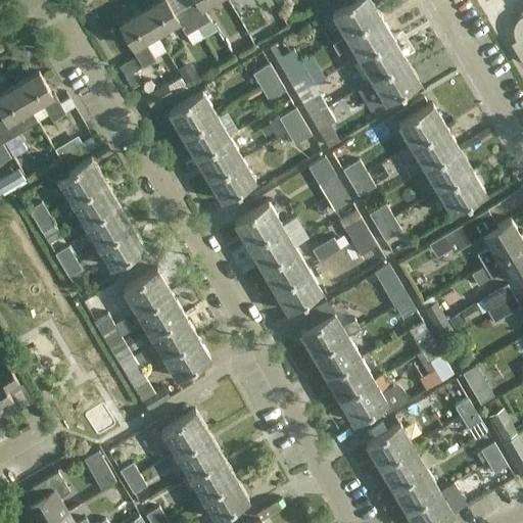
[(157,0),(142,10),(155,33),(177,20),(185,33),(196,26),(185,7),(174,13),(165,0),(157,0)]
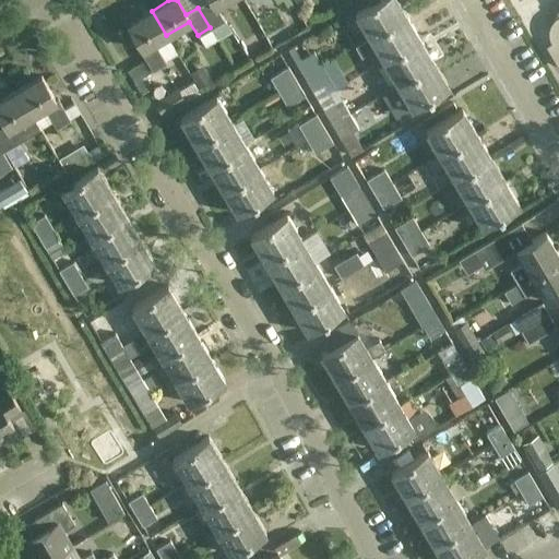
[(224,0),(210,0),(198,8),(210,27),(223,20),(214,7),(224,0)]
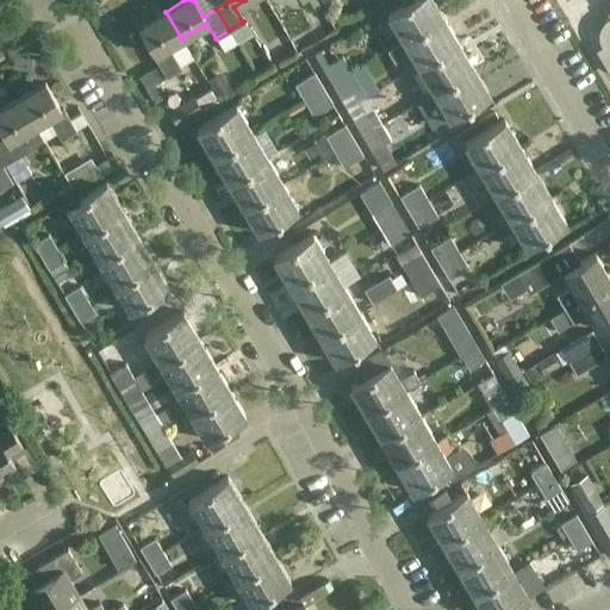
[(431,0),(411,0),(387,14),(403,41),(442,17),(431,0)]
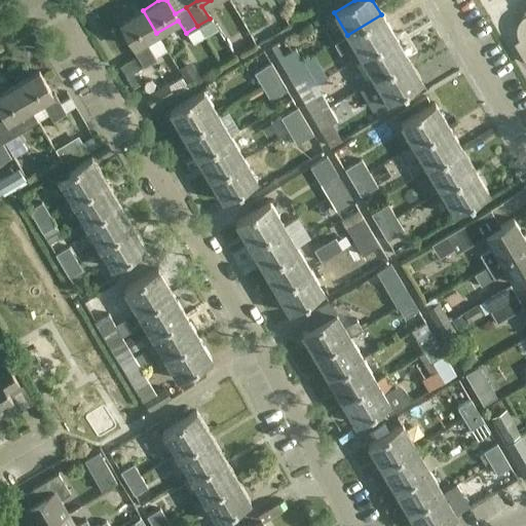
[(156,33),(143,10),(120,24),(134,45),(132,47),(137,57),(143,67),(155,59),(145,40),(156,33)]
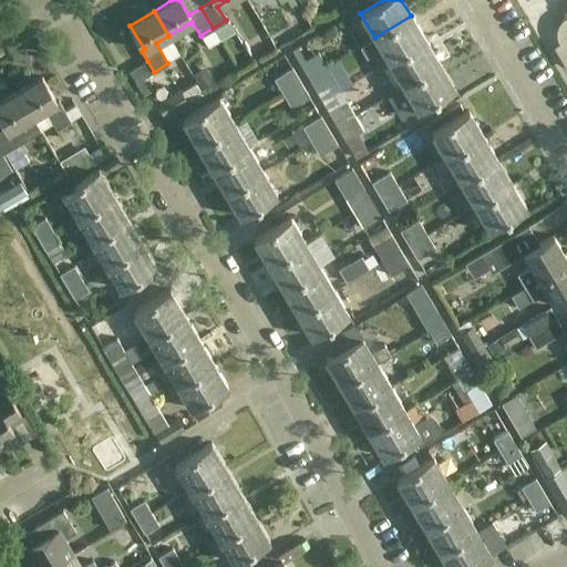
[(425,40),(411,16),(374,38),(361,45),(367,57),(381,48),(389,62),(425,40)]
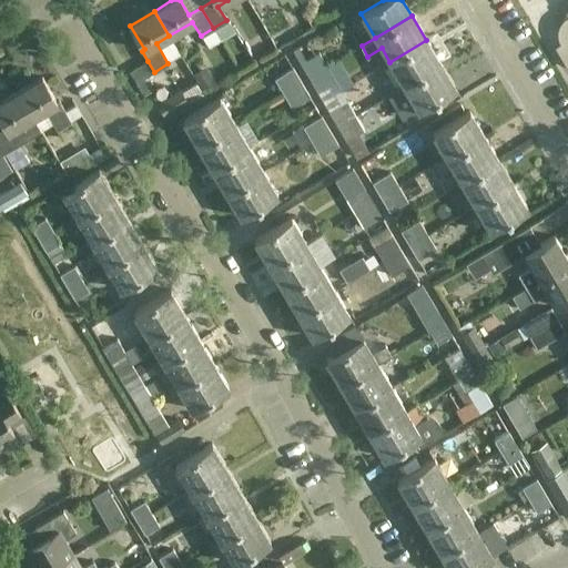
[(567,16),(566,18),(564,20),(561,22),(560,24),(559,28),(558,31),(558,33),(558,37),(559,40),(560,42),(555,46),(567,68),(567,16)]
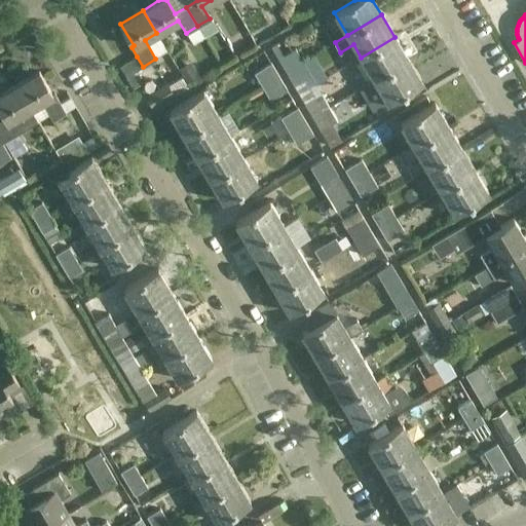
[(210,19),(197,26),(204,37),(204,38),(217,31),(210,19)]
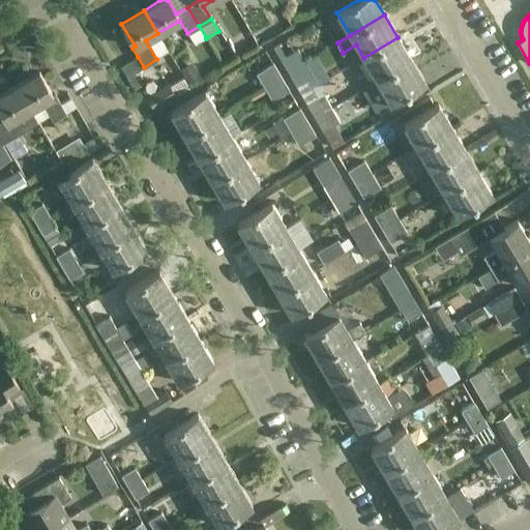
[(199,26),(187,33),(194,45),(206,37),(199,26)]
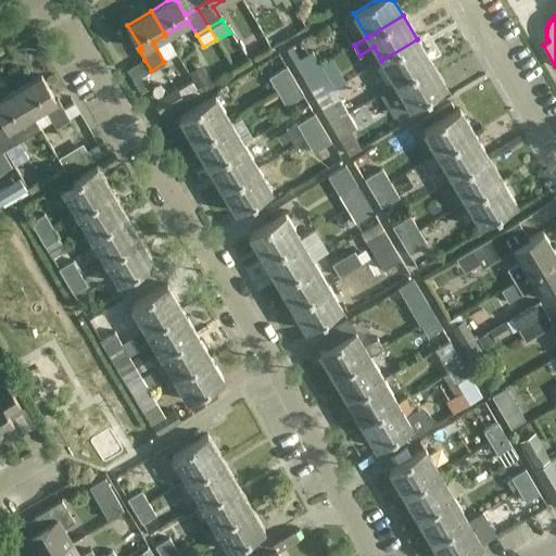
[(417,39),(381,61),(395,85),(431,63),(417,39)]
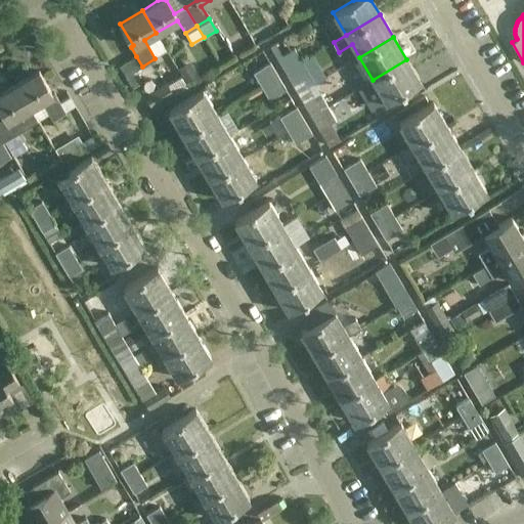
[(285,72),(301,61),(293,48),(276,58),(285,72)]
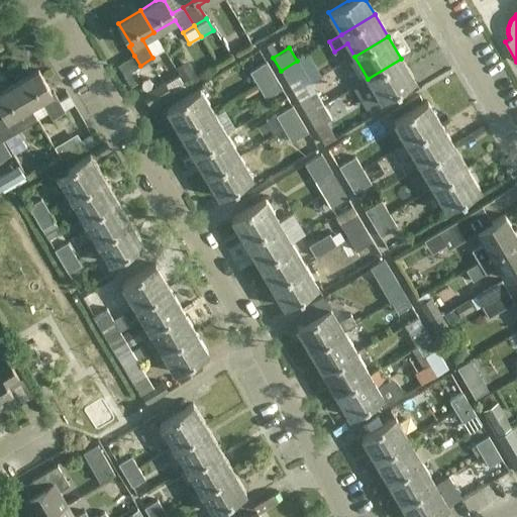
[(134,56),(117,66),(123,76),(140,66),(134,56)]
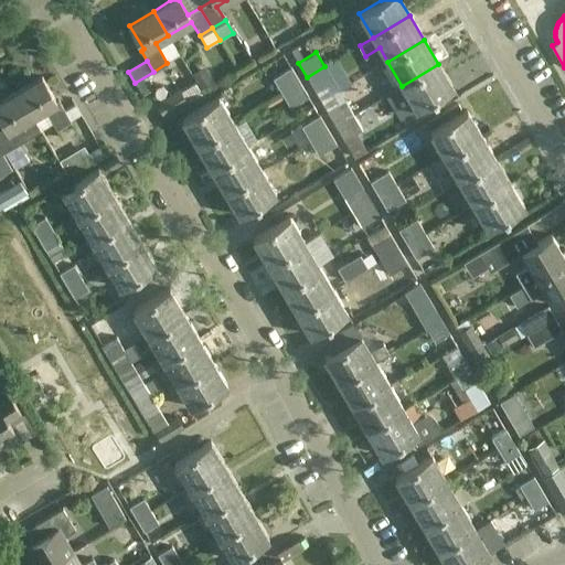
[(438,64),(402,86),(416,110),(452,88),(438,64)]
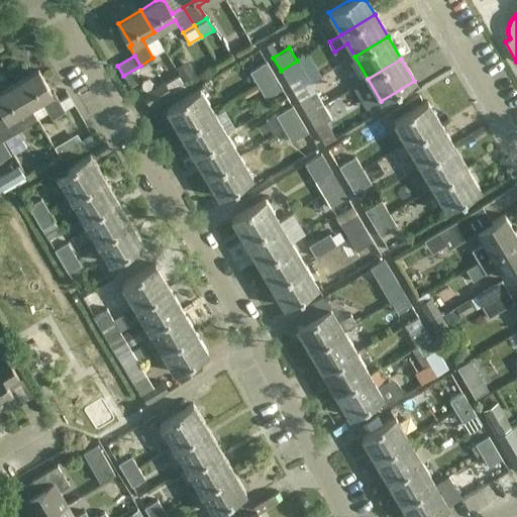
[(187,60),(175,67),(184,82),(196,75),(187,60)]
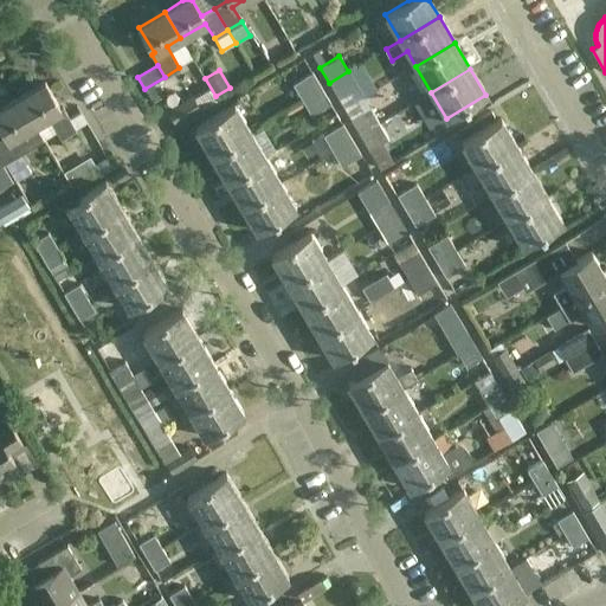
[(348,71),(329,83),(339,98),(358,86),(348,71)]
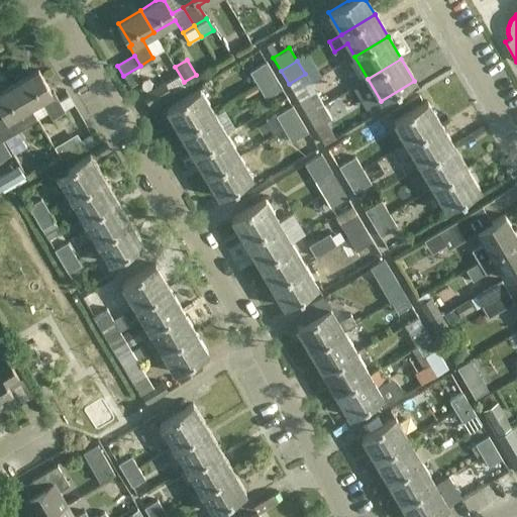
[(256,85),(273,75),(266,63),(249,72),(256,85)]
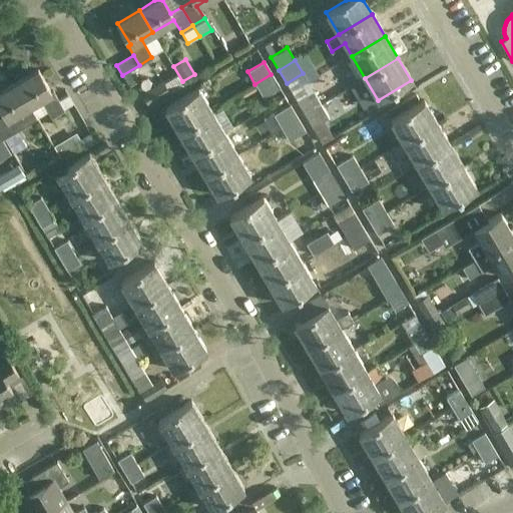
[(15,83),(29,105),(40,99),(51,117),(63,109),(58,100),(52,91),(50,92),(37,70),(15,83)]
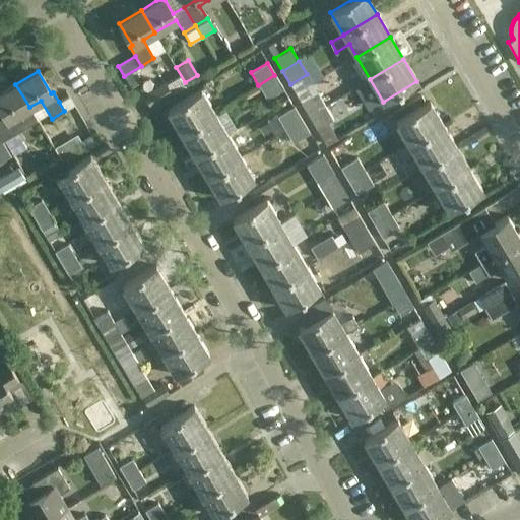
[(274,75),(258,85),(266,100),(283,89),(274,75)]
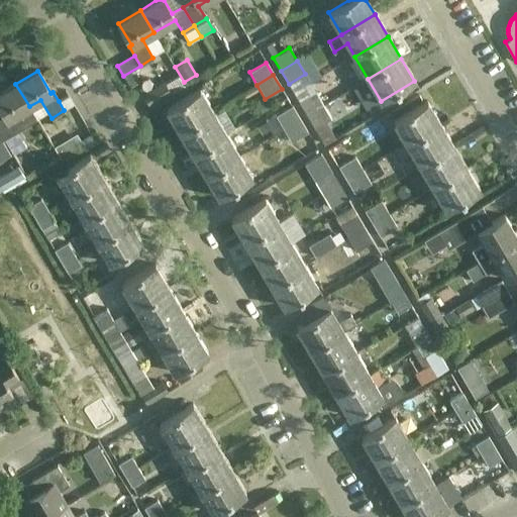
[(164,82),(142,95),(148,106),(171,93),(164,82)]
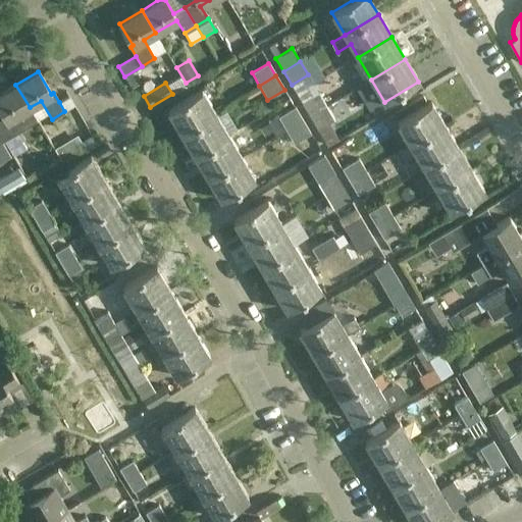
[(30,107),(15,85),(0,93),(0,109),(3,114),(0,115),(0,136),(2,141),(14,134),(14,135),(38,120),(30,107)]
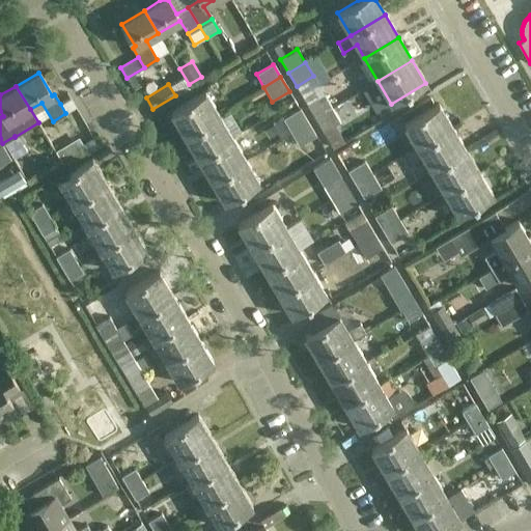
[(183,135),(218,114),(204,91),(169,112),(183,135)]
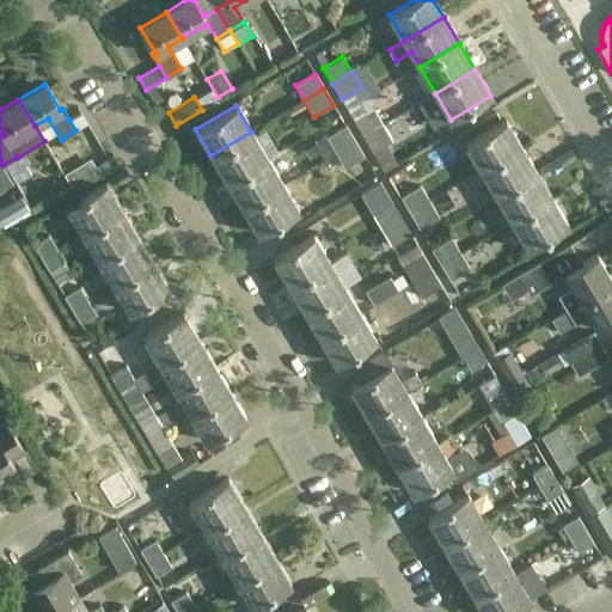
[(362,135),(383,123),(373,109),(354,121),(362,135)]
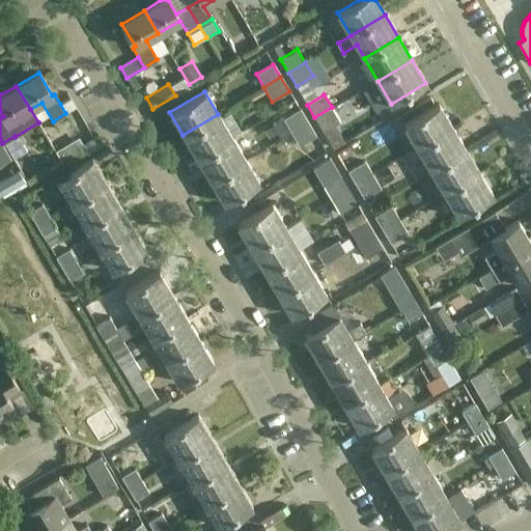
[(71,99),(60,104),(65,113),(76,108),(71,99)]
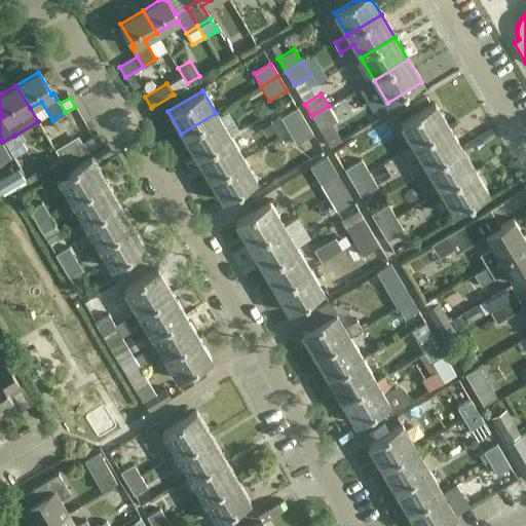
[(414,147),(448,126),(434,104),(400,123),(414,147)]
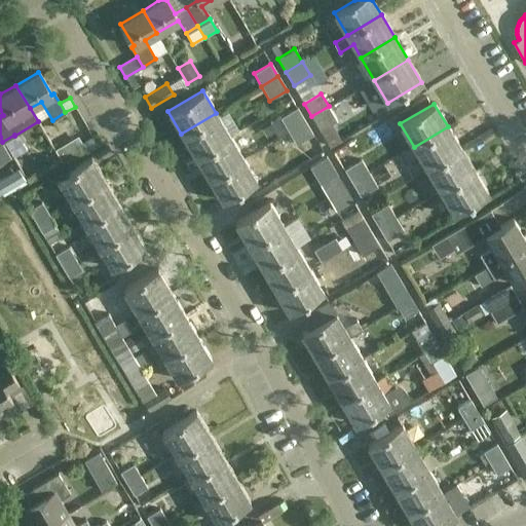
[(330,147),(340,141),(331,124),(337,120),(329,106),(311,116),(330,147)]
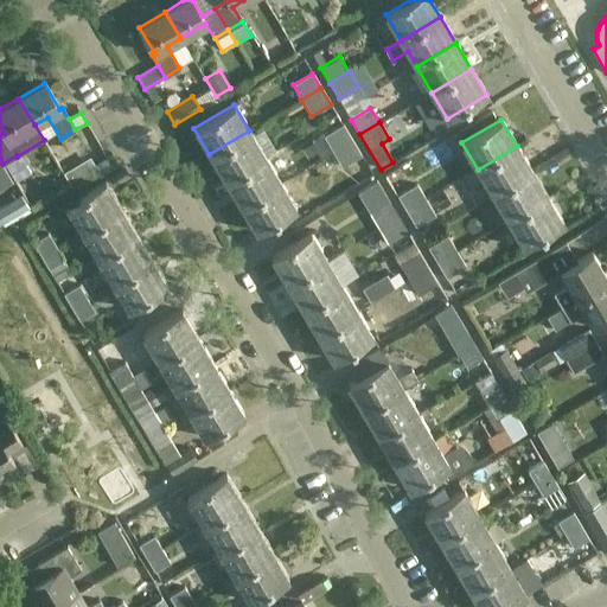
[(331,151),(351,139),(343,125),(323,136),(331,151)]
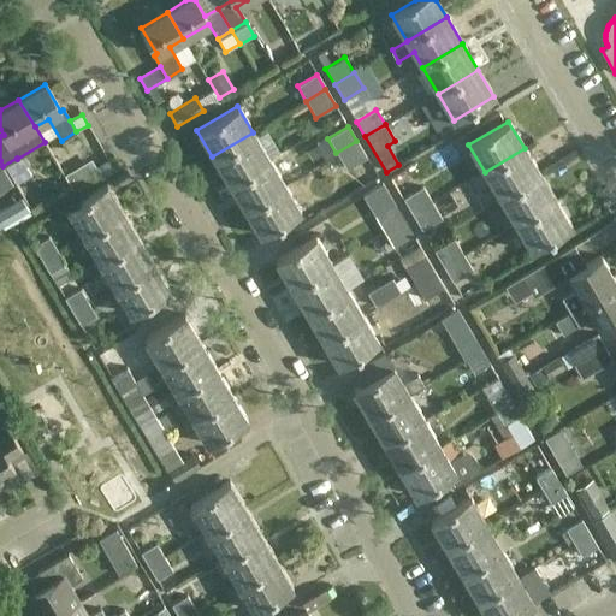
[(253,132),(212,157),(227,182),(268,158),(253,132)]
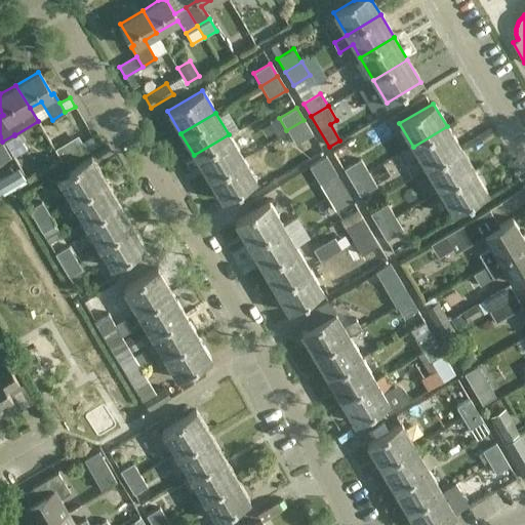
[(304,120),(286,130),(295,145),(313,134),(304,120)]
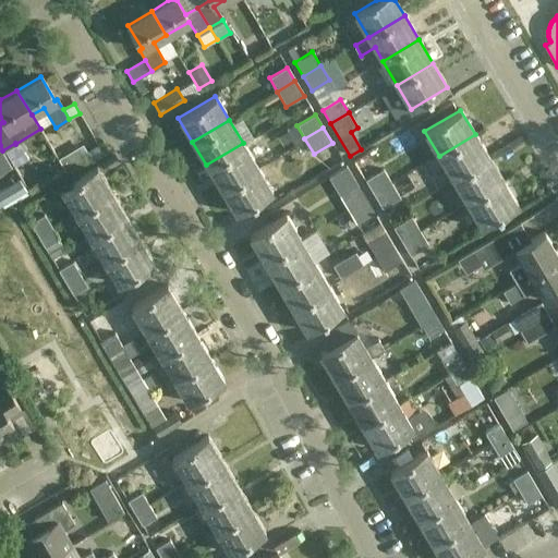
[(452,179),(488,157),(475,134),(439,156),(452,179)]
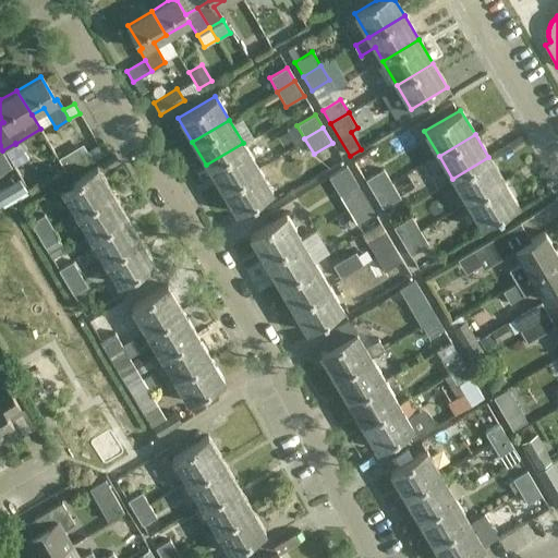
[(243,143),(206,165),(220,189),(257,167),(243,143)]
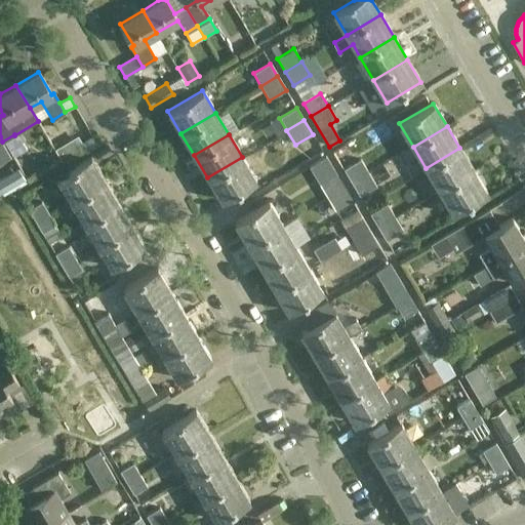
[(62,161),(84,148),(77,136),(66,143),(63,137),(51,144),(62,161)]
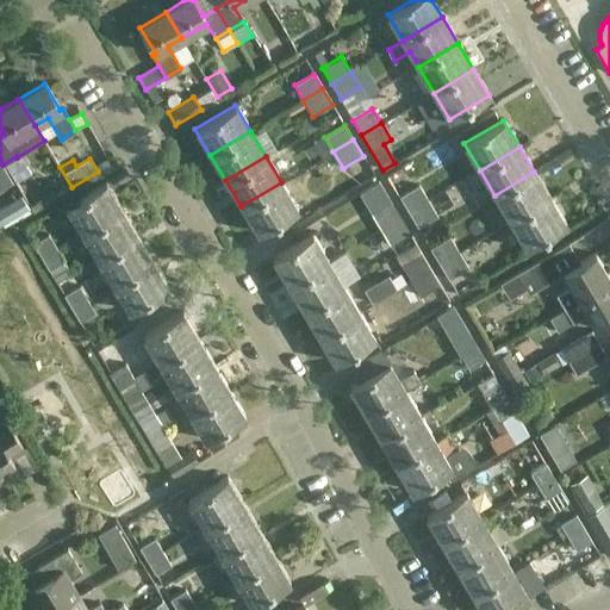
[(510,221),(549,198),(534,172),(495,195),(510,221)]
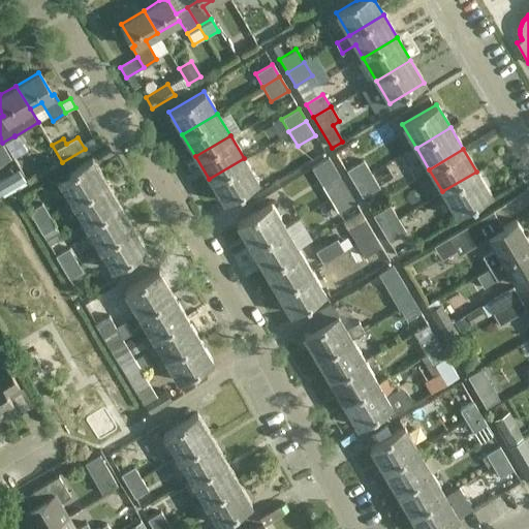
[(70,201),(104,181),(91,158),(57,179),(70,201)]
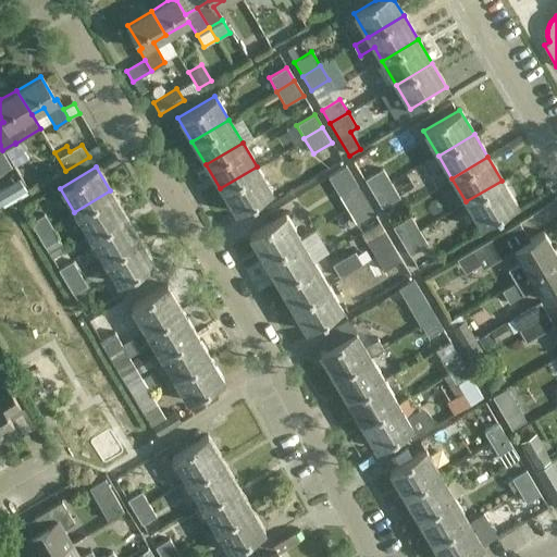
[(257,166),(220,188),(235,212),(271,190),(257,166)]
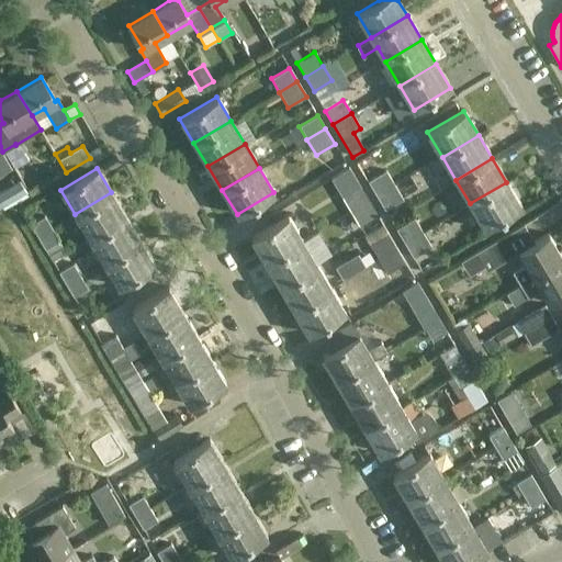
[(375,195),(394,186),(385,171),(368,181),(375,195)]
